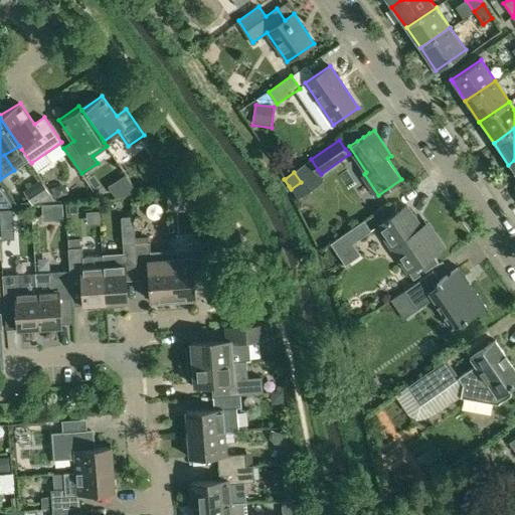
[(64,189),(60,187),(53,189),(56,198),(66,195),(64,189)]
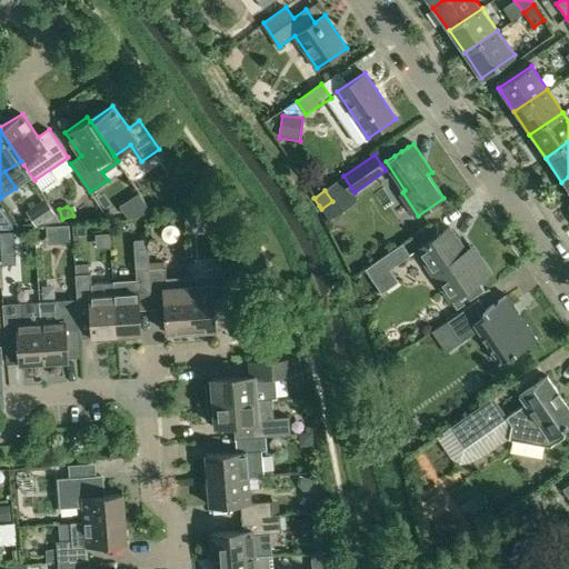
[(50,208),(31,210),(32,223),(59,221),(50,208)]
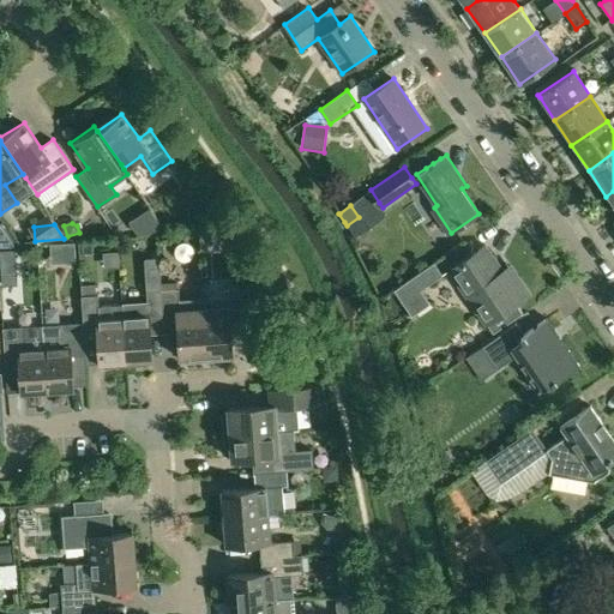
[(228,238),(217,228),(209,238),(220,247),(228,238)]
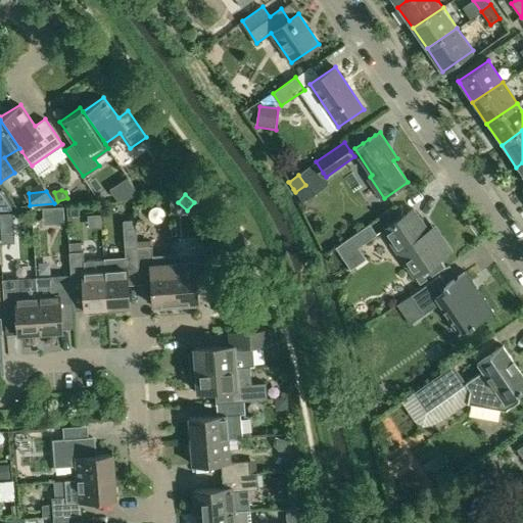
[(10,199),(6,202),(0,205),(0,209),(16,208),(10,199)]
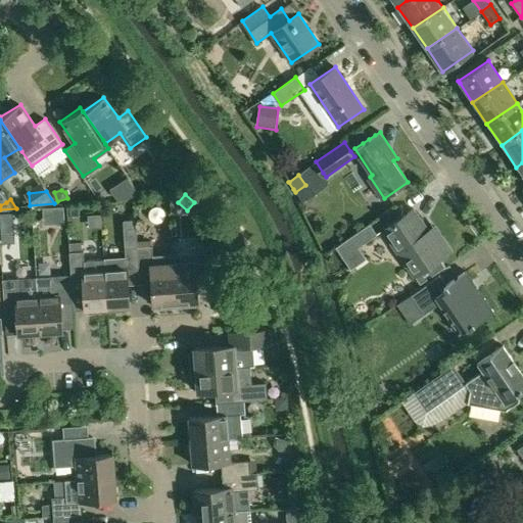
[(436,240),(414,208),(382,230),(414,276),(452,249),(441,236),(436,240)]
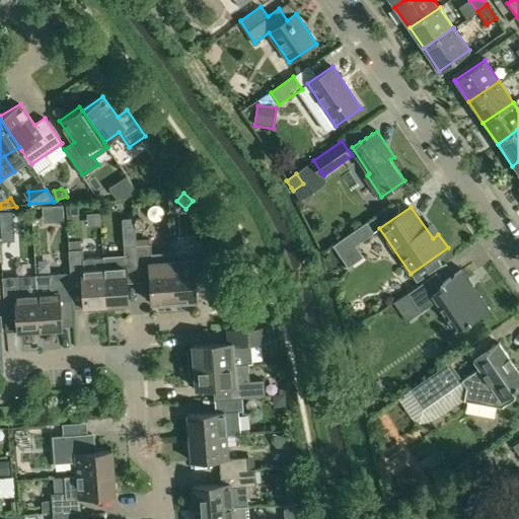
[(17,210),(1,211),(2,224),(17,223),(17,210)]
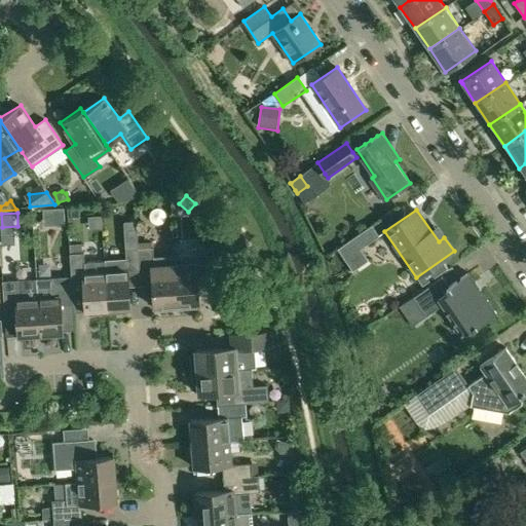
[(104,260),(104,262),(106,309),(129,307),(127,287),(140,286),(137,248),(136,222),(123,223),(125,259),(104,260)]
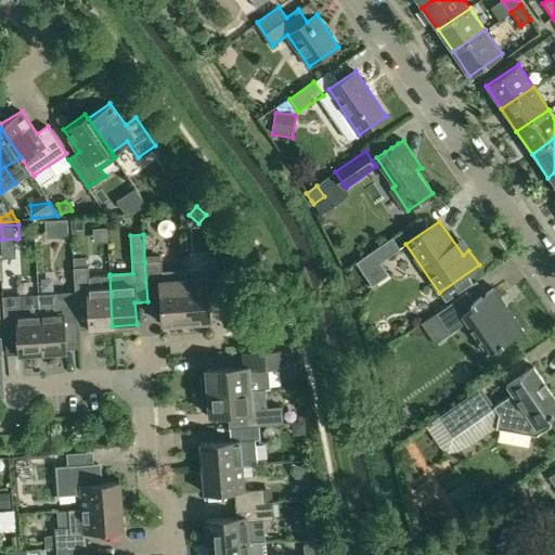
[(356,262),(372,285),(388,274),(381,262),(400,248),(392,237),(356,262)]
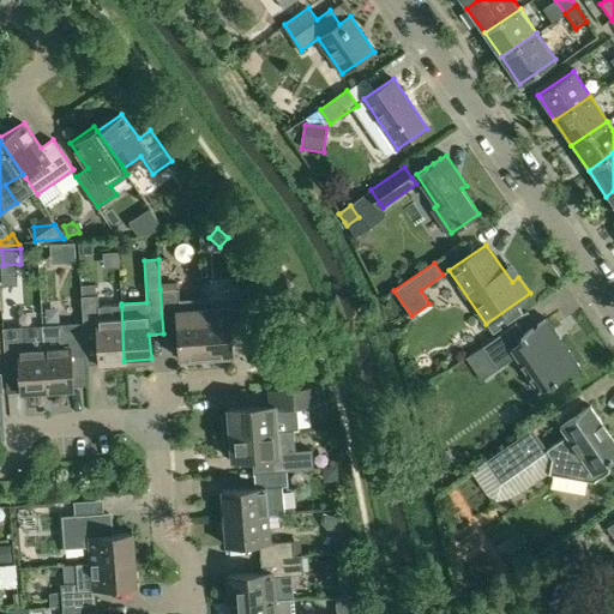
[(80,294),(95,294),(94,284),(79,284),(80,294)]
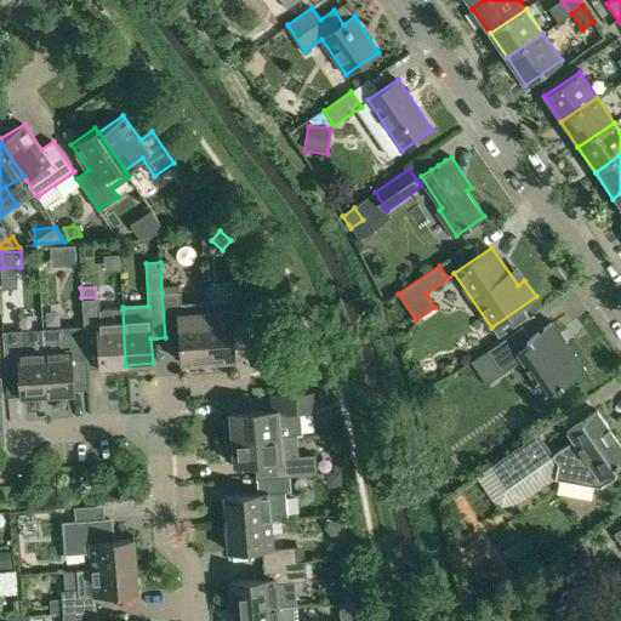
[(228,302),(204,303),(208,360),(234,358),(232,323),(245,322),(243,288),(227,289),(228,302)]
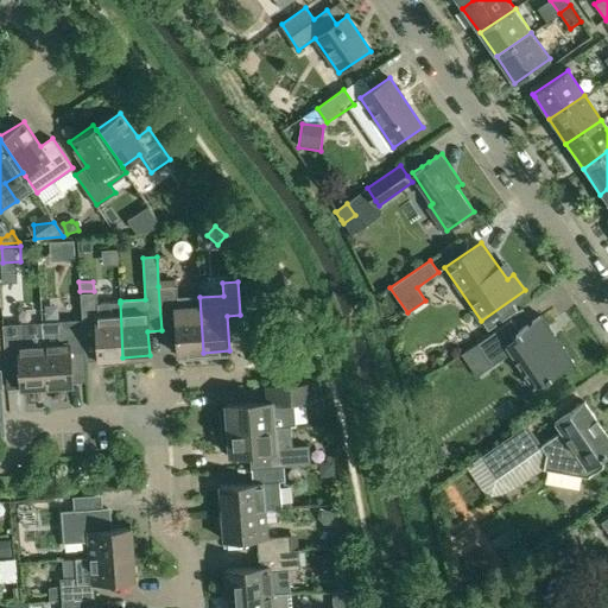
[(176,285),(158,286),(162,330),(175,330),(177,354),(203,353),(200,297),(177,299),(176,285)]
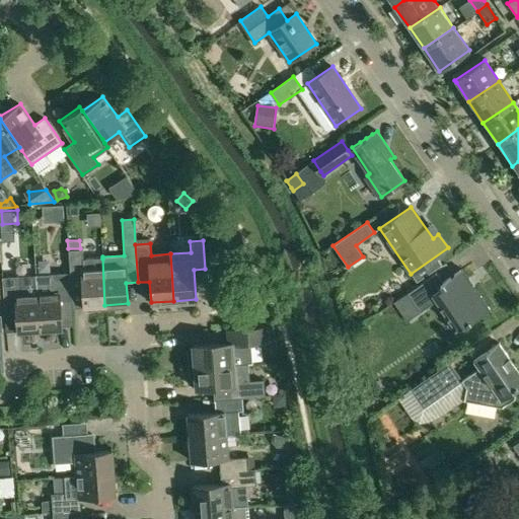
[(82,248),(68,248),(69,272),(69,278),(81,277),(83,306),(104,305),(102,258),(82,260),(82,248)]
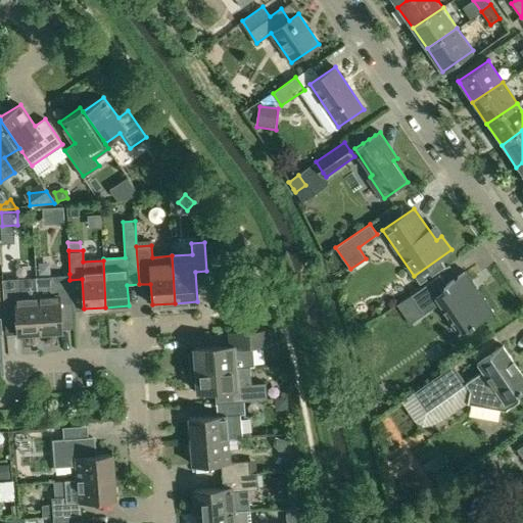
[(467,273),(446,286),(440,277),(398,305),(408,319),(421,310),(425,314),(440,304),(460,333),(473,324),(475,326),(493,313),(467,273)]
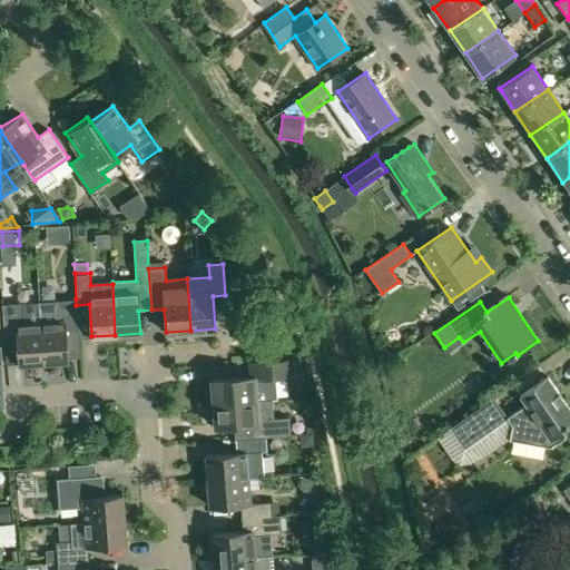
[(76,298),(39,302),(42,362),(67,361),(66,331),(77,330),(76,305),(76,298)]
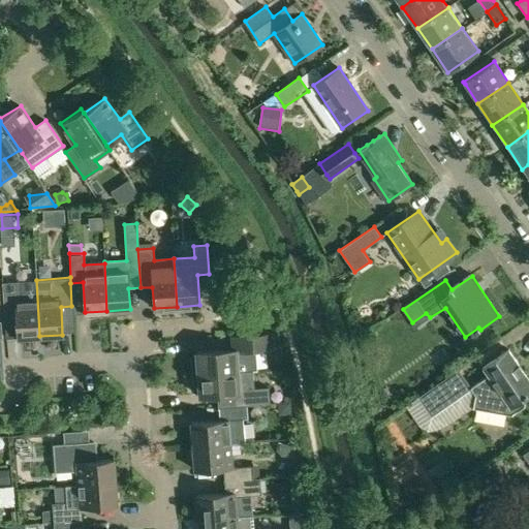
[(36,280),(1,282),(2,311),(14,310),(17,338),(39,336),(36,280)]
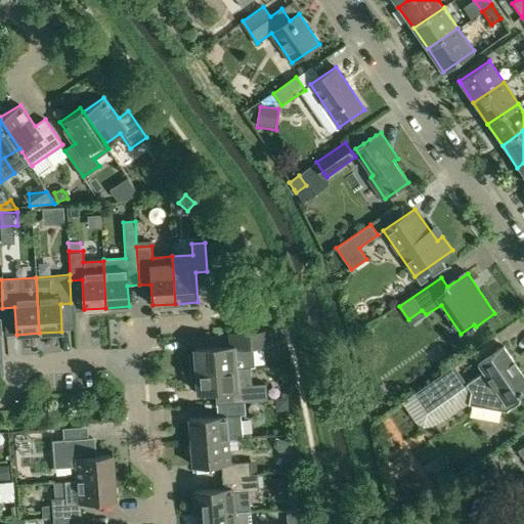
[(231,345),(197,348),(199,370),(251,366),(255,366),(253,347),(271,345),(270,330),(230,333),(231,345)]
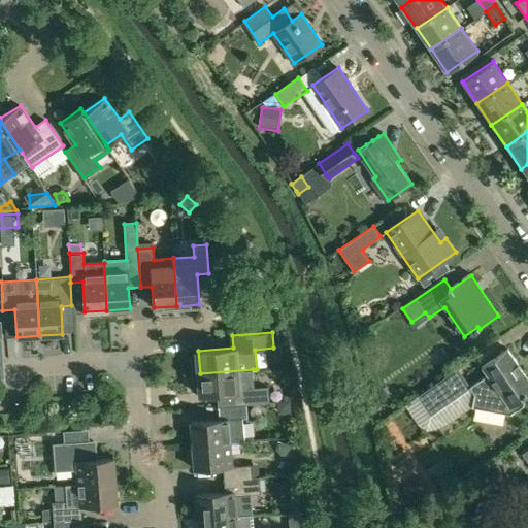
[(469,384),(472,389),(473,391),(472,403),(509,409),(523,398),(524,393),(527,389),(527,386),(513,363),(516,361),(506,347),(481,364),(486,372),(469,384)]
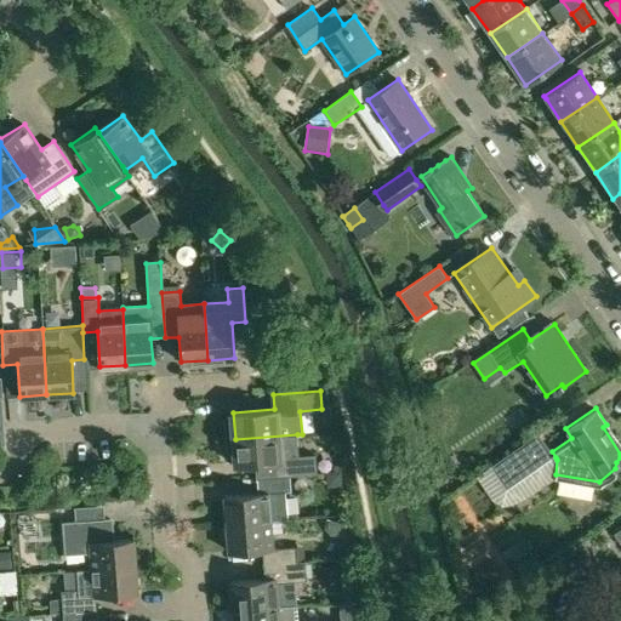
[(297,434),(235,439),(237,465),(277,461),(278,476),(256,478),(256,479),(291,476),(318,473),(317,455),(298,456),(297,434)]
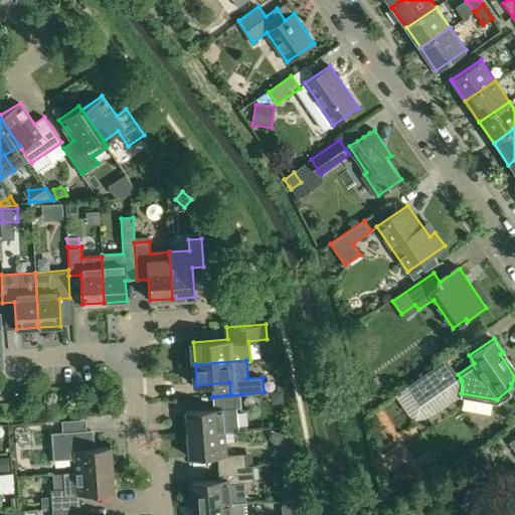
[(418,405),(438,392),(424,374),(406,386),(418,405)]
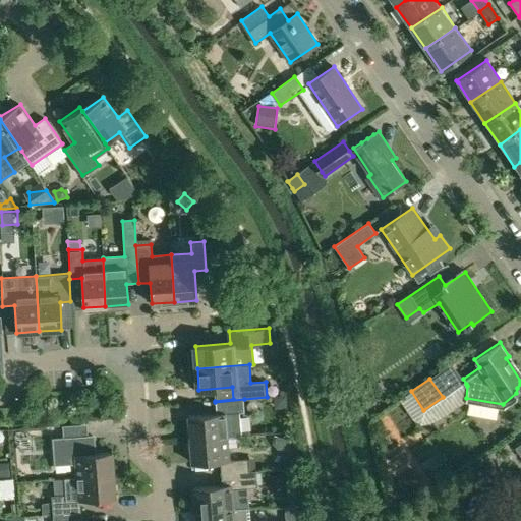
[(274,397),(275,404),(279,408),(286,408),(285,396),(274,397)]
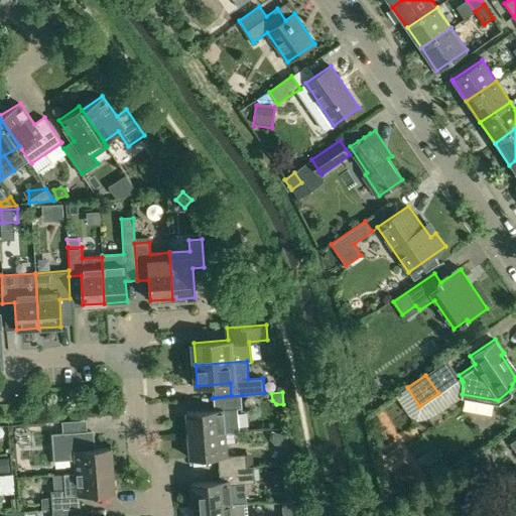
[(214,410),(187,412),(188,435),(226,432),(238,432),(236,408),(243,407),(242,395),(213,398),(214,410)]
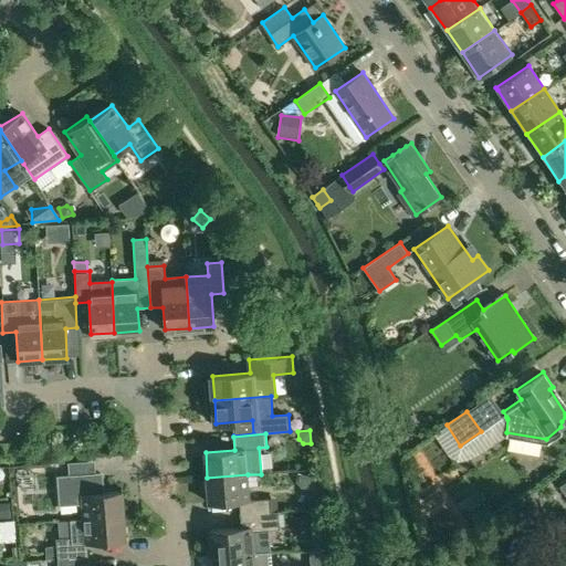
[(119,490),(100,492),(97,472),(55,477),(58,504),(77,502),(81,505),(82,519),(122,514),(119,490)]
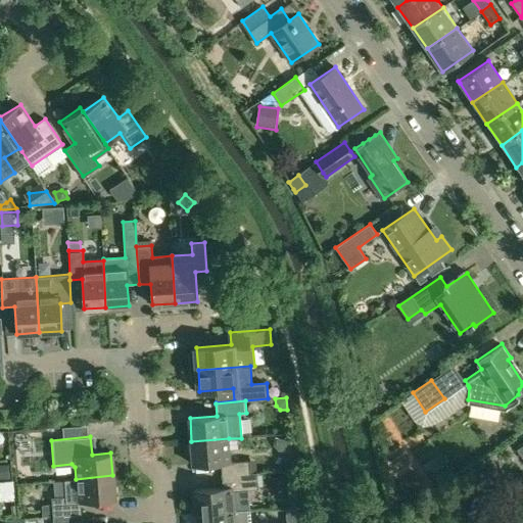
[(285,452),(288,438),(276,436),(274,444),(278,450),(285,452)]
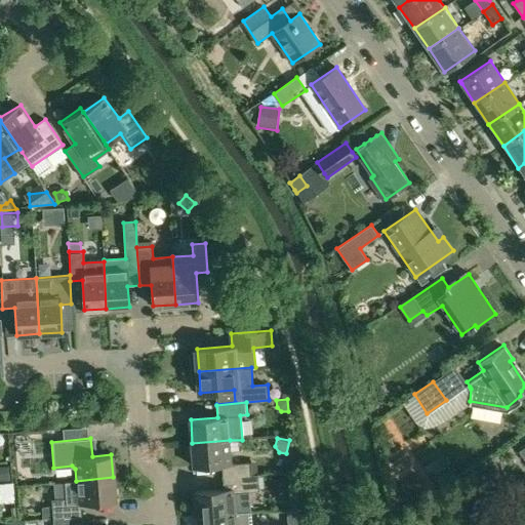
[(230,440),(192,443),(194,467),(221,465),(223,478),(249,475),(248,461),(232,463),(230,440)]
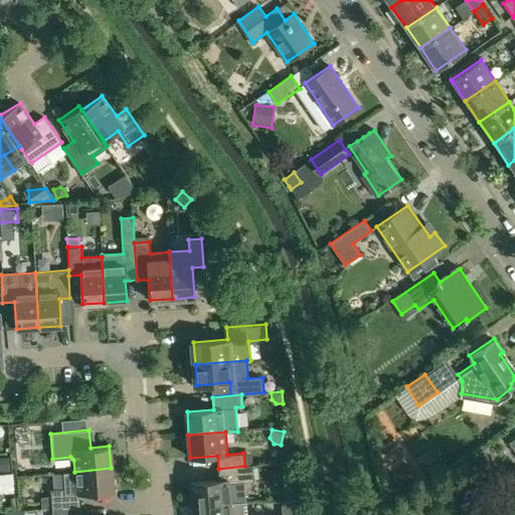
[(473,456),(480,466),(490,459),(483,449),(473,456)]
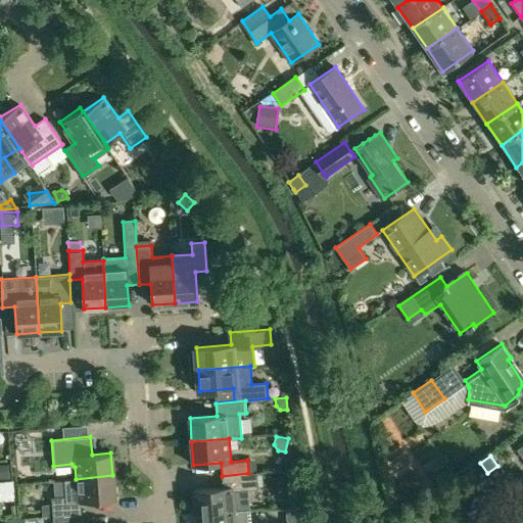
[(0,478),(9,478),(8,466),(0,466),(0,478)]
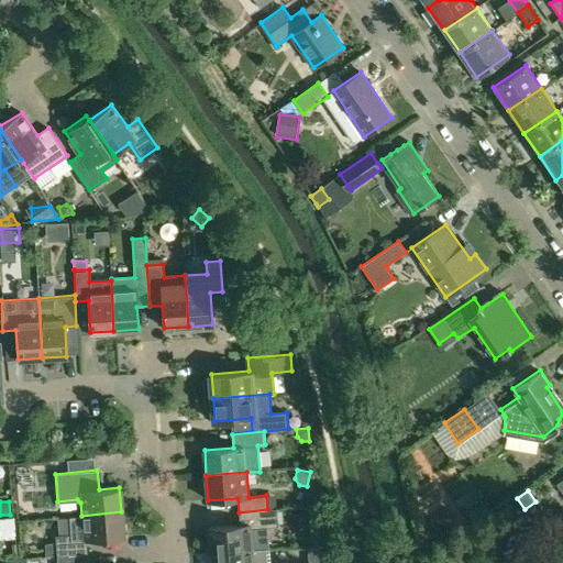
[(240,525),(210,527),(211,553),(253,550),(252,529),(278,527),(276,509),(267,509),(239,512),(240,525)]
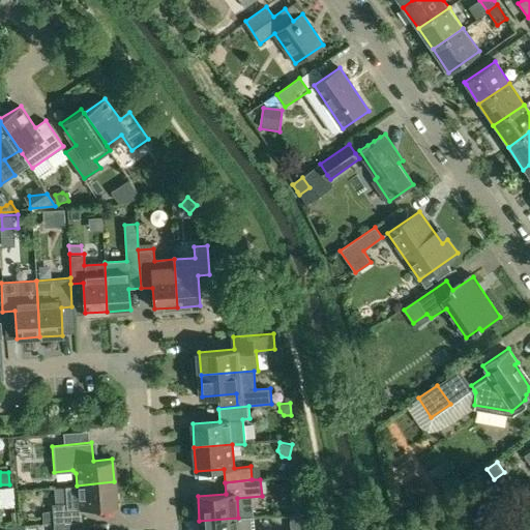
[(423,481),(417,479),(411,483),(409,490),(412,495),(419,497),(424,494),(427,488),(423,481)]
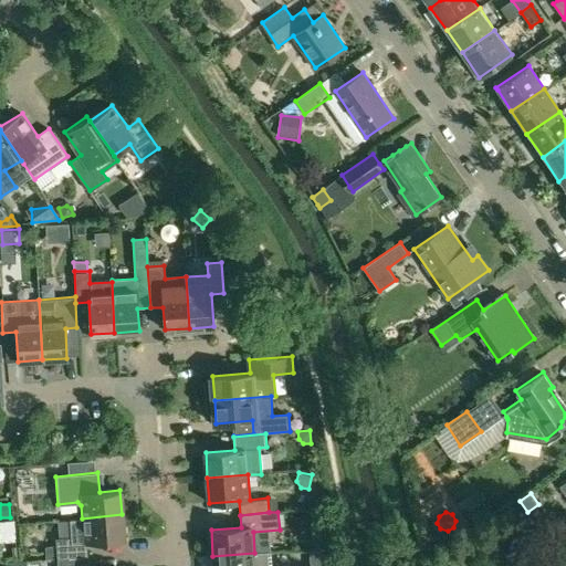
[(55,546),(45,547),(46,559),(56,558),(87,556),(85,542),(124,538),(122,514),(82,519),(71,520),(72,536),(55,537),(55,546)]
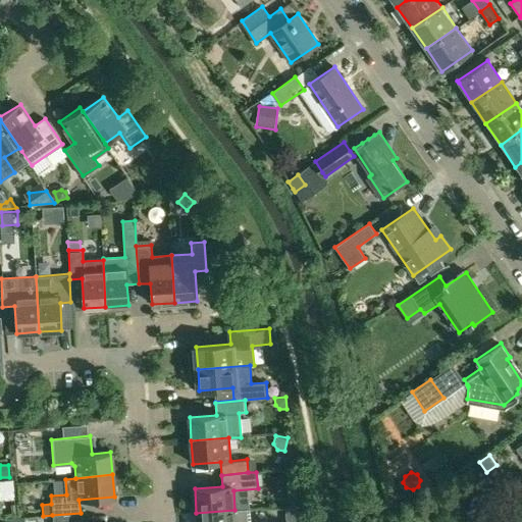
[(11,481),(0,481),(0,496),(0,502),(12,501),(11,481)]
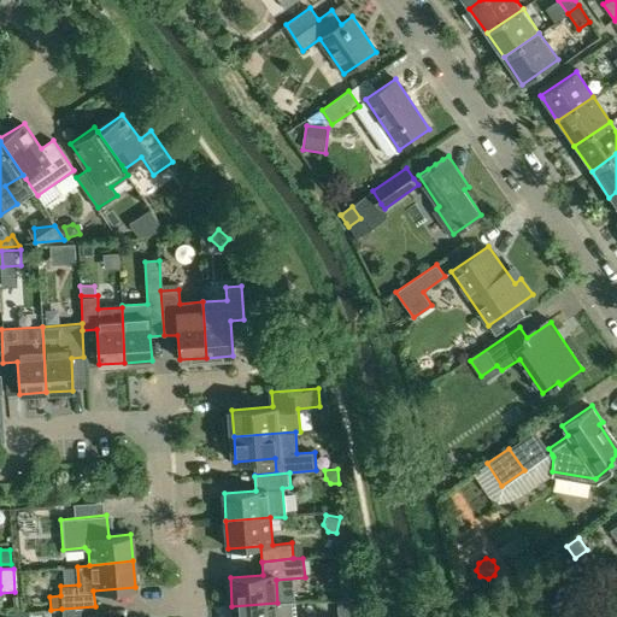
[(340,616),(354,613),(352,599),(338,601),(340,616)]
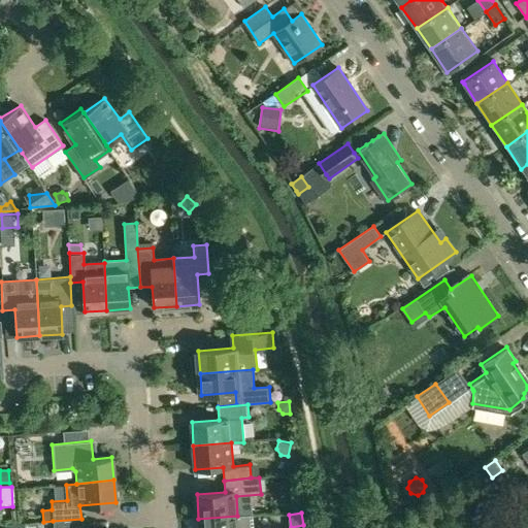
[(237,516),(198,519),(198,527),(251,527),(250,515),(237,516)]
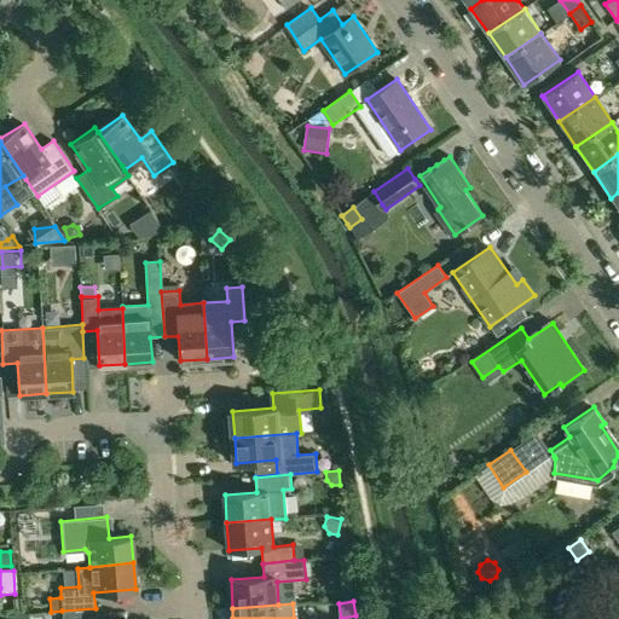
[(96,618),(96,608),(62,611),(62,618),(128,618),(117,618),(96,618)]
